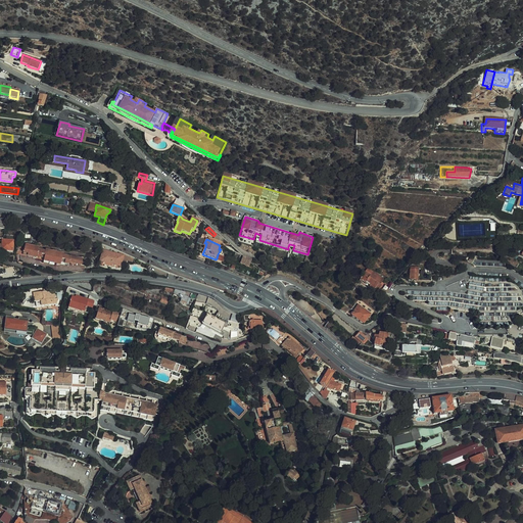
[(2,245),(0,244),(0,249),(12,250),(13,240),(2,240),(2,245)]
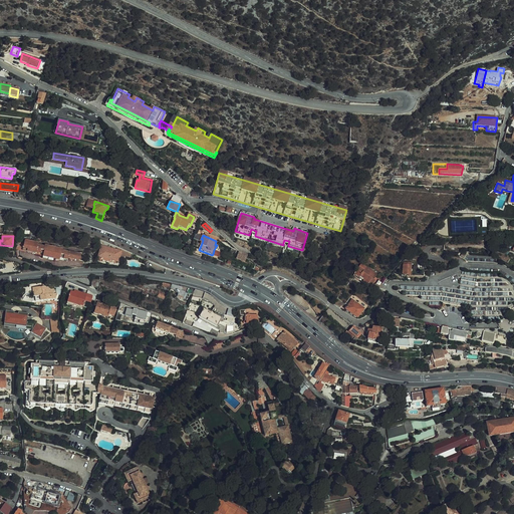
[(47,247),(44,247),(38,245),(39,242),(25,239),(22,250),(36,254),(36,253),(39,254),(40,253),(44,254),(43,257),(59,261),(63,261),(67,262),(67,260),(71,261),(71,260),(75,261),(75,260),(80,261),(81,254),(70,252),(69,252),(63,251),(60,250),(60,249),(47,246),(47,247)]
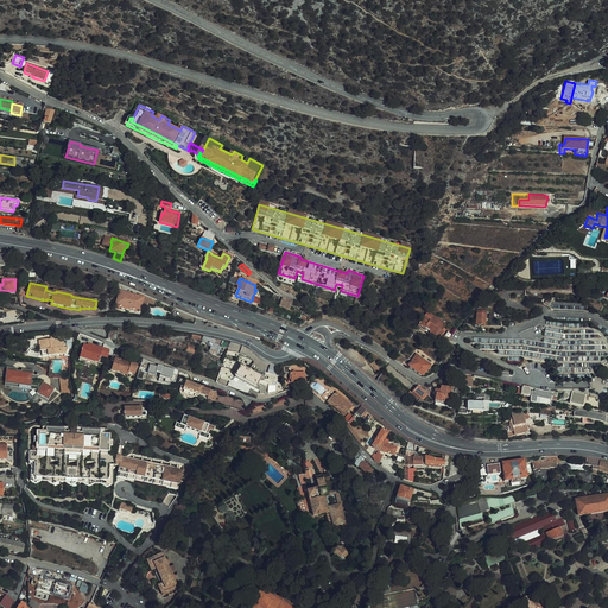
[(139,295),(125,291),(121,308),(139,312),(143,303),(144,298),(138,297),(139,295)]
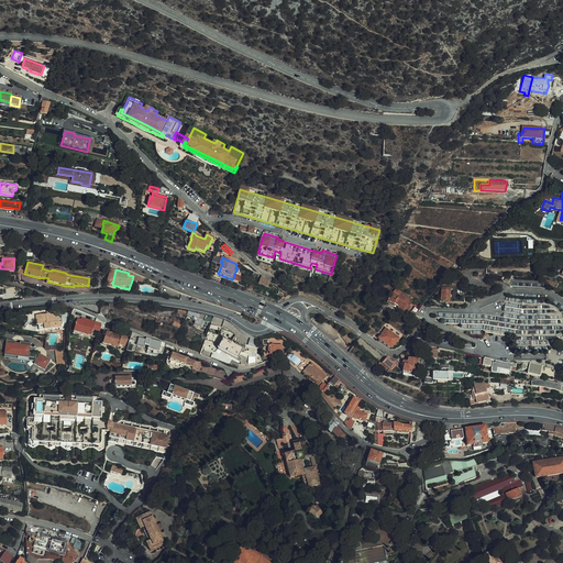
[(142,283),(144,278),(136,275),(133,274),(133,276),(132,280),(142,283)]
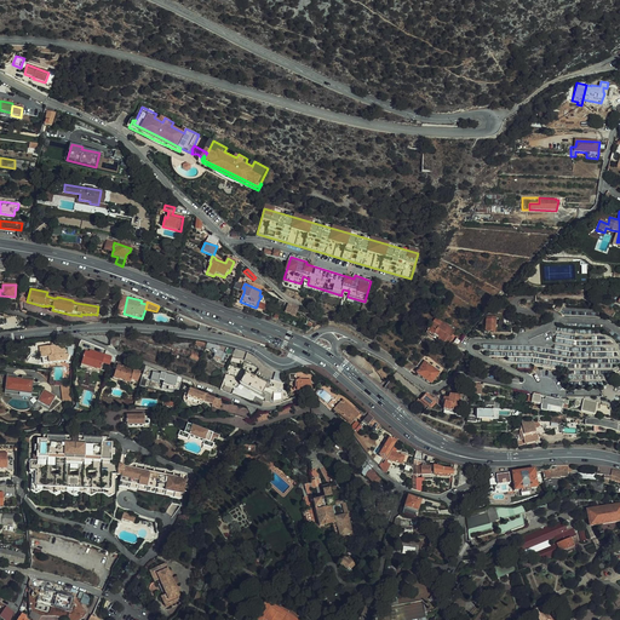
[(298,310),(288,305),(285,314),(294,319),(298,310)]
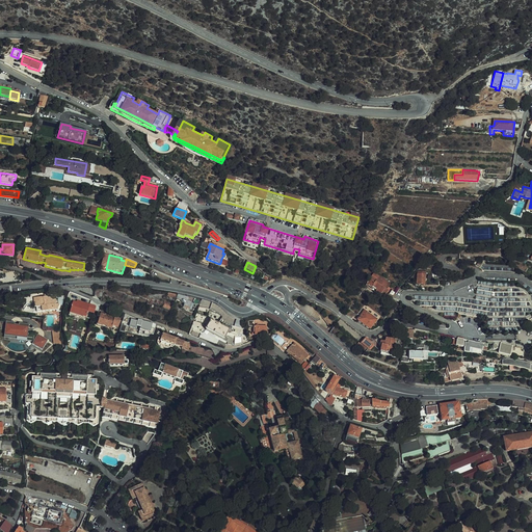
[(386,296),(388,291),(387,290),(388,288),(391,284),(374,272),(369,278),(375,283),(372,286),(376,289),(375,291),(380,294),(381,293),(386,296)]
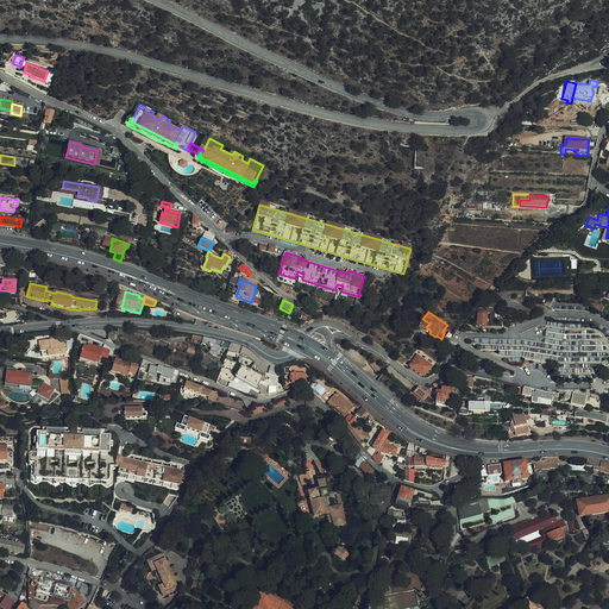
[(487,326),(488,314),(478,314),(477,325),(487,326)]
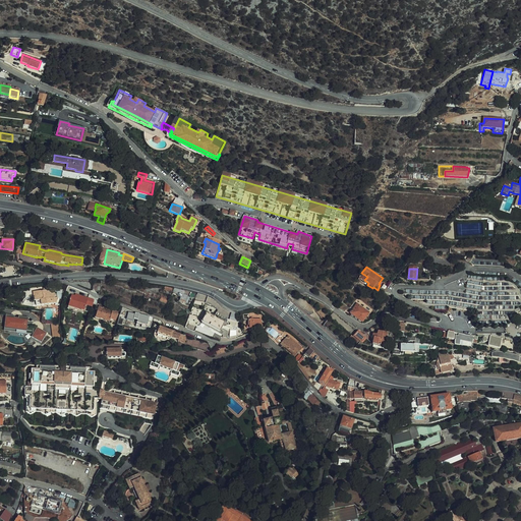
[(367,285),(368,283),(364,280),(367,277),(361,273),(357,279),(367,285)]
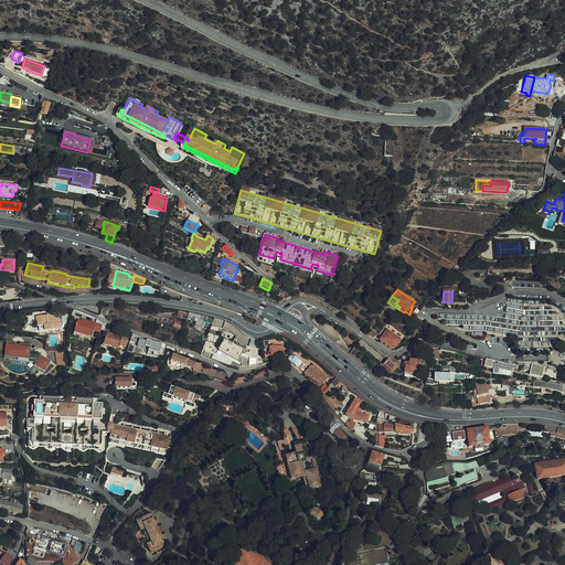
[(100,315),(108,318),(109,308),(100,307),(100,315)]
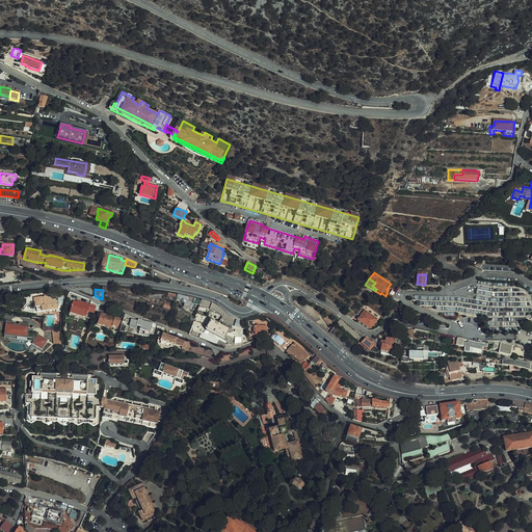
[(176,299),(180,301),(181,303),(181,304),(182,304),(183,304),(184,306),(184,307),(190,309),(192,303),(187,301),(189,297),(178,294),(178,295),(176,299)]
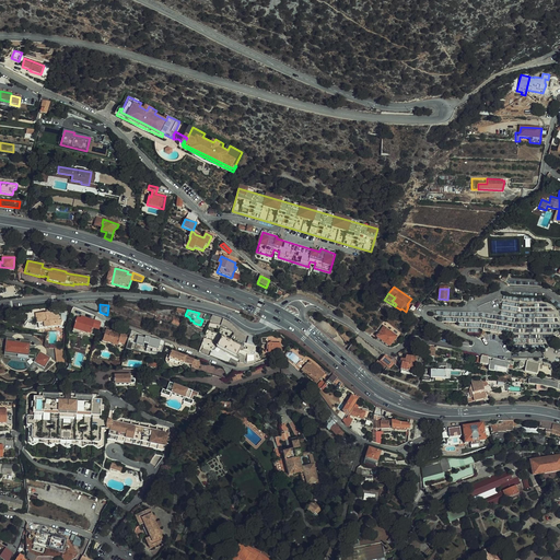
[(59,311),(42,313),(43,323),(45,323),(46,327),(61,325),(62,319),(60,319),(59,311)]
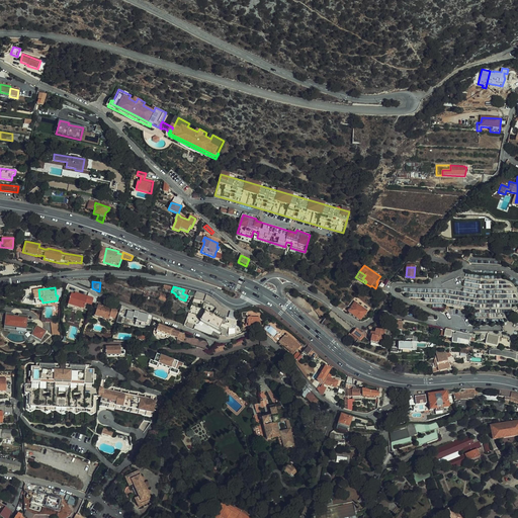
[(443,307),(470,307),(471,295),(463,294),(456,294),(456,289),(404,288),(404,291),(409,291),(409,297),(426,298),(426,301),(433,301),(433,307),(443,308),(443,307)]
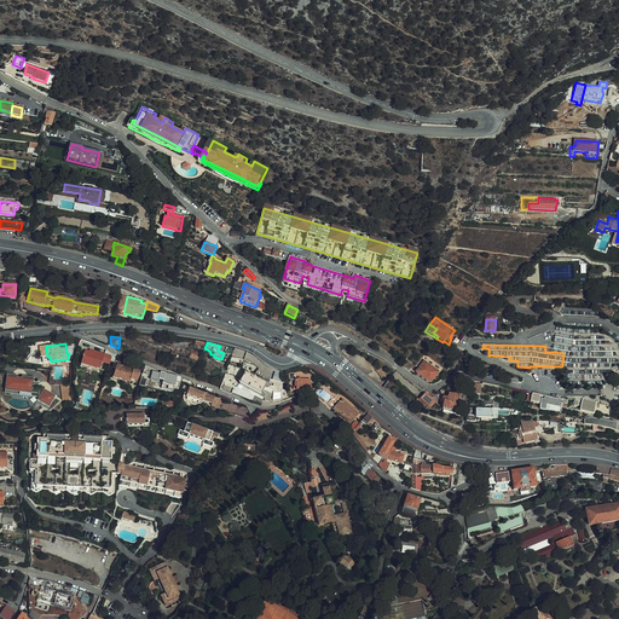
[(241,359),(243,352),(239,351),(235,350),(231,358),(241,359)]
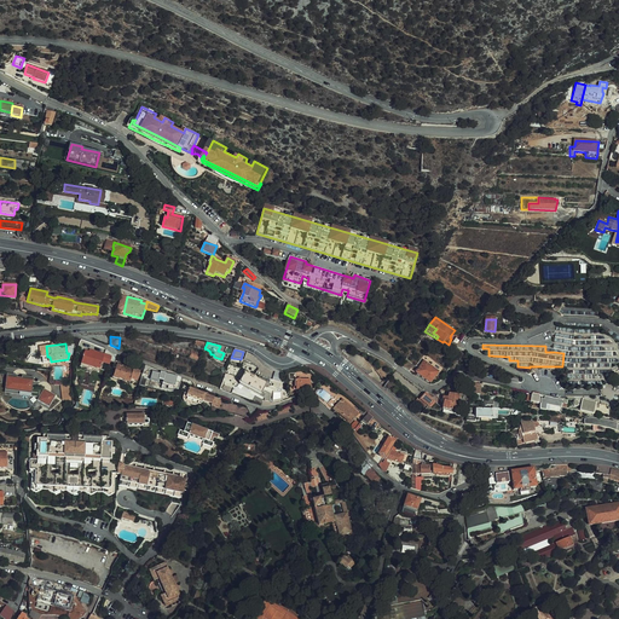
[(102,363),(109,365),(110,363),(111,358),(93,352),(93,353),(88,352),(85,351),(82,357),(81,360),(81,364),(94,368),(94,366),(100,369),(102,363)]
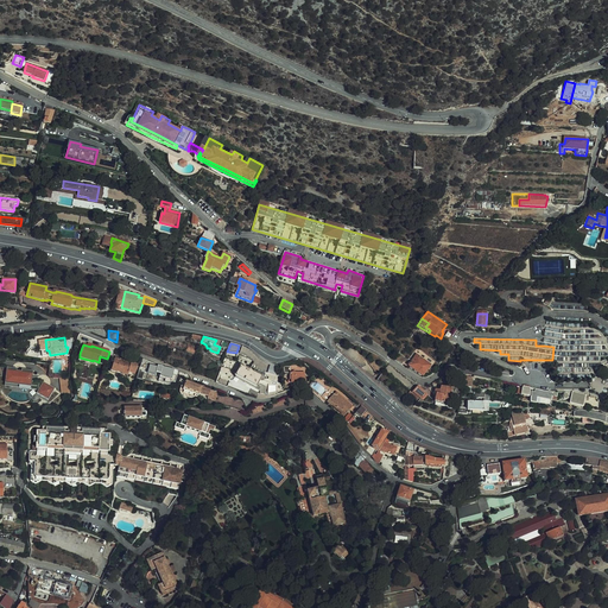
[(189,344),(187,349),(187,350),(194,354),(197,347),(189,344)]
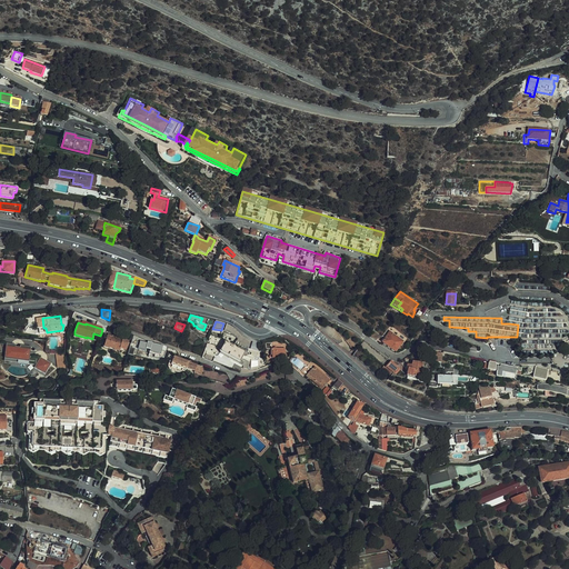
[(391,332),(383,342),(396,351),(403,341),(391,332)]
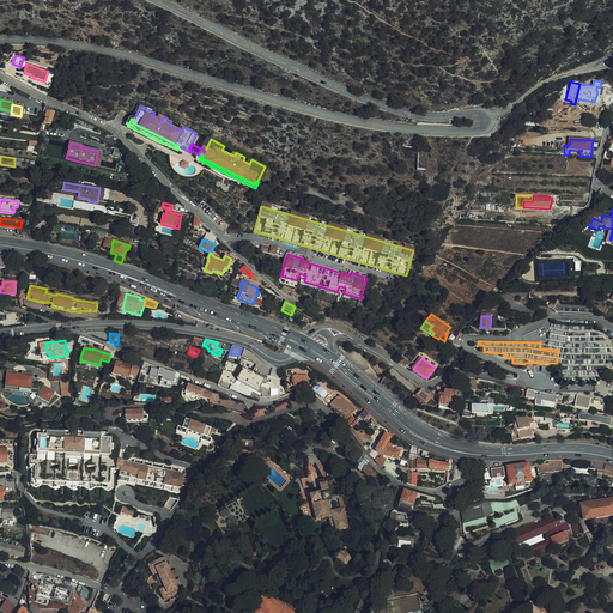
[(129,376),(135,378),(139,368),(127,364),(128,360),(125,359),(123,363),(116,360),(113,374),(116,375),(116,376),(122,377),(122,378),(128,380),(129,376)]
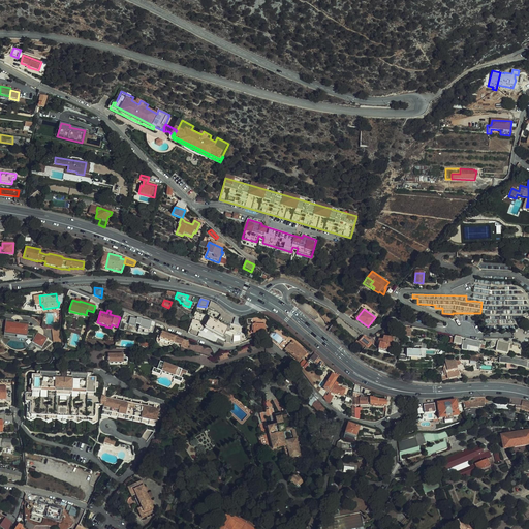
[(235,318),(225,315),(223,321),(230,324),(229,328),(231,329),(230,330),(239,332),(239,331),(242,331),(242,319),(236,318),(235,318)]
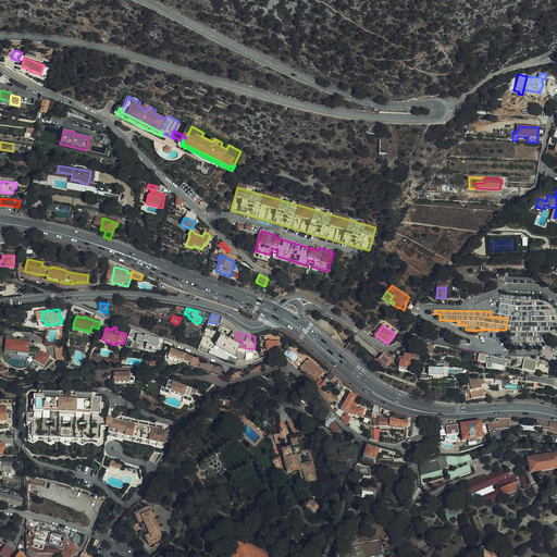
[(160,339),(145,335),(145,336),(137,334),(136,339),(147,343),(146,346),(151,348),(150,351),(156,353),(157,349),(160,350),(162,346),(160,345),(160,344),(159,344),(160,339)]
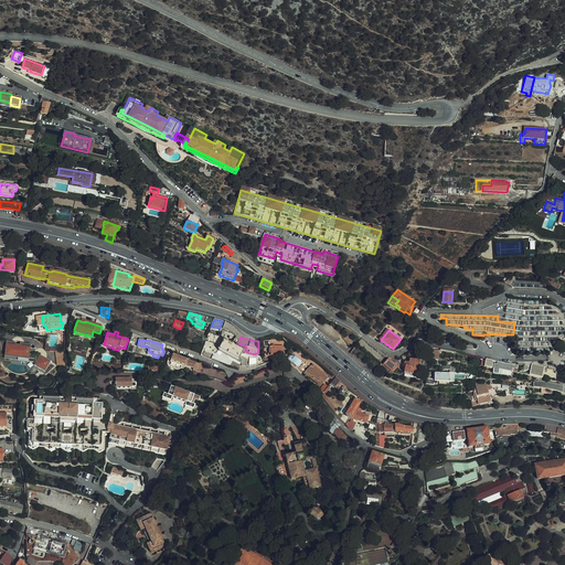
[(226,353),(225,355),(241,363),(241,366),(246,366),(246,360),(241,356),(244,350),(224,340),(220,349),(226,353)]
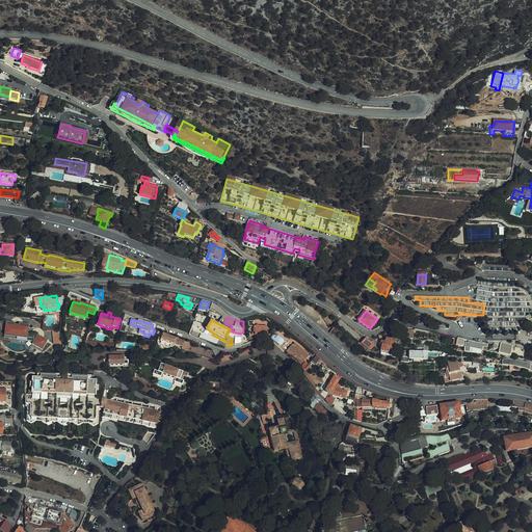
[(204,324),(196,321),(192,330),(201,334),(204,324)]
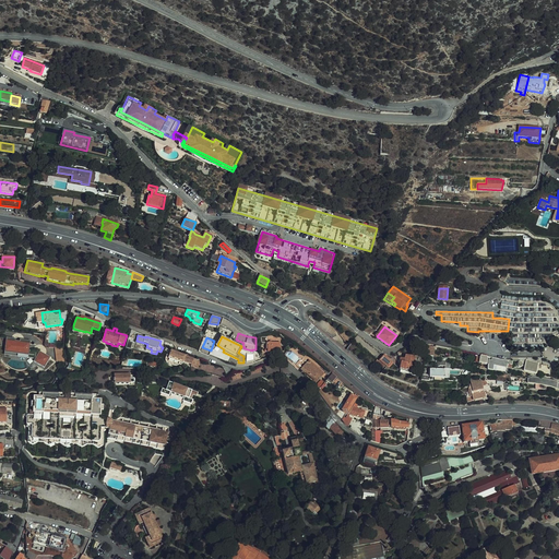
[(14,340),(6,339),(4,355),(12,355),(12,353),(19,354),(19,357),(28,357),(30,340),(19,340),(19,342),(14,342),(14,340)]
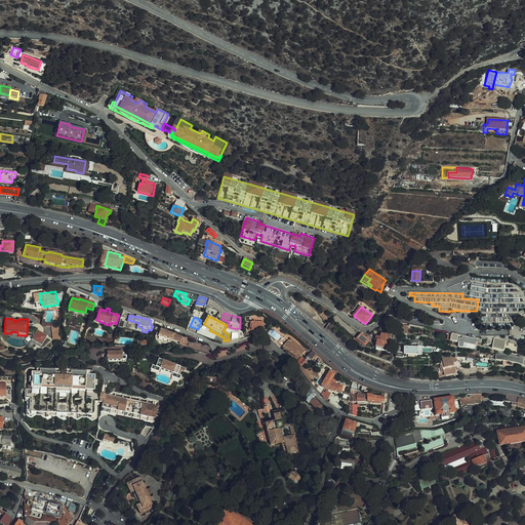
[(288,332),(280,325),(277,328),(285,335),(288,332)]
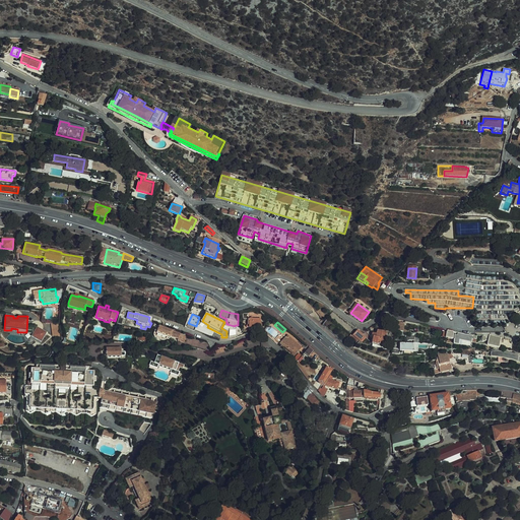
[(405,323),(398,322),(396,330),(403,332),(405,323)]
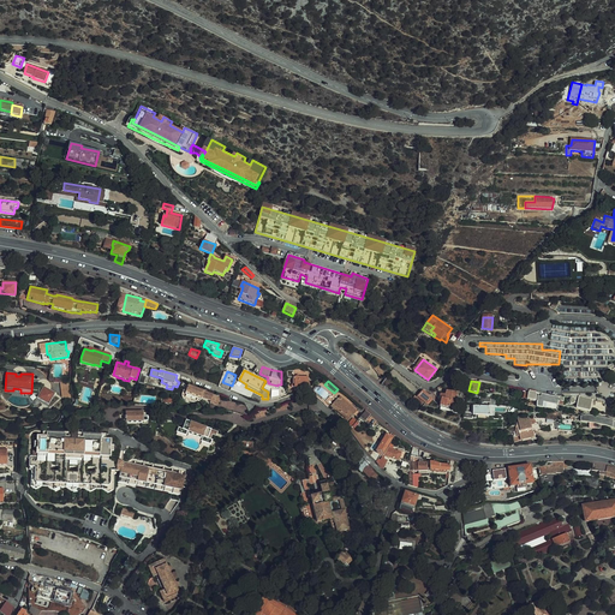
[(210,402),(213,395),(189,386),(187,388),(185,396),(197,401),(198,401),(199,399),(202,399),(210,402)]
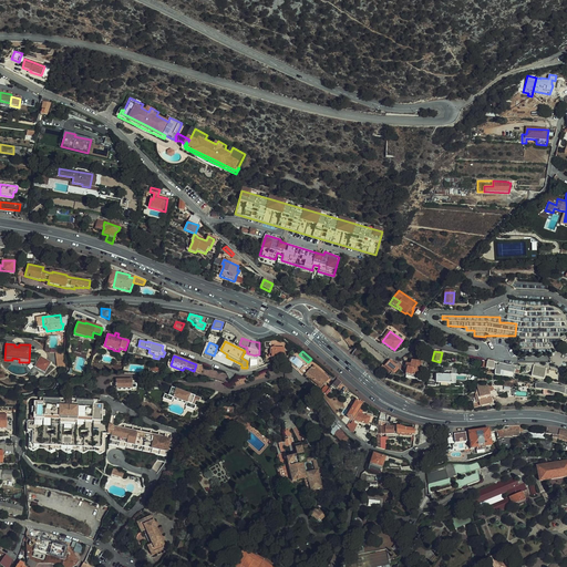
[(41,357),(33,367),(43,373),(51,363),(41,357)]
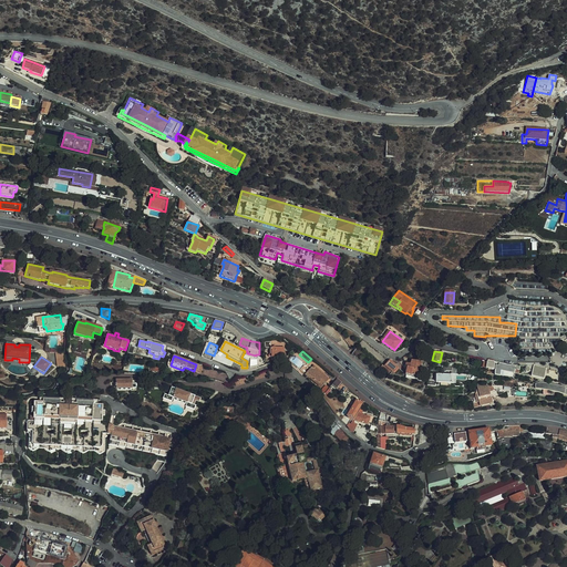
[(412,378),(422,379),(423,372),(420,371),(422,359),(418,358),(416,361),(411,360),(410,364),(405,363),(405,368),(406,368),(405,374),(412,375),(412,378)]
